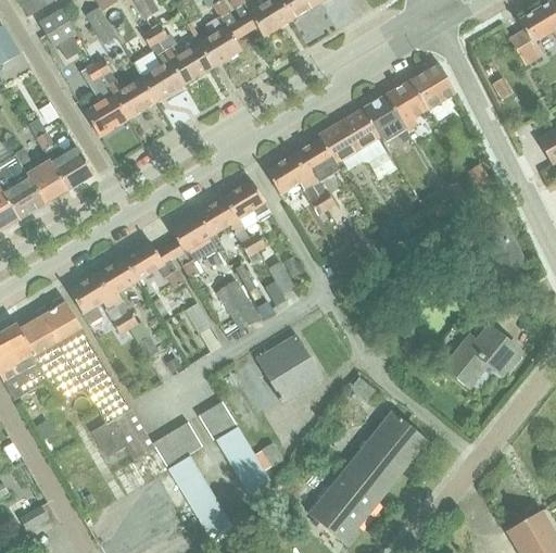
[(96,0),(101,10),(117,0),(96,0)]
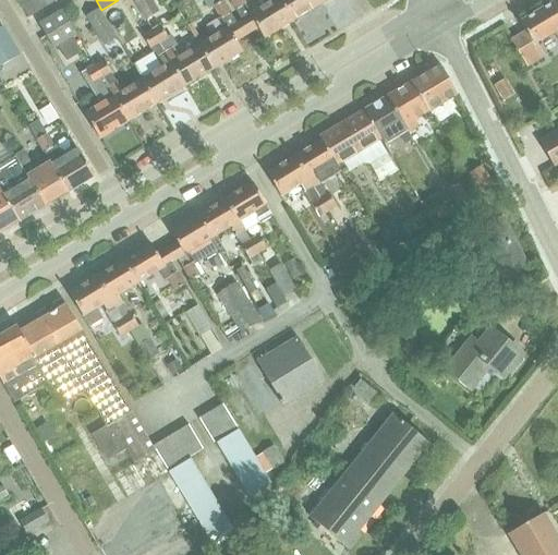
[(133,0),(145,17),(158,10),(152,0),(133,0)]
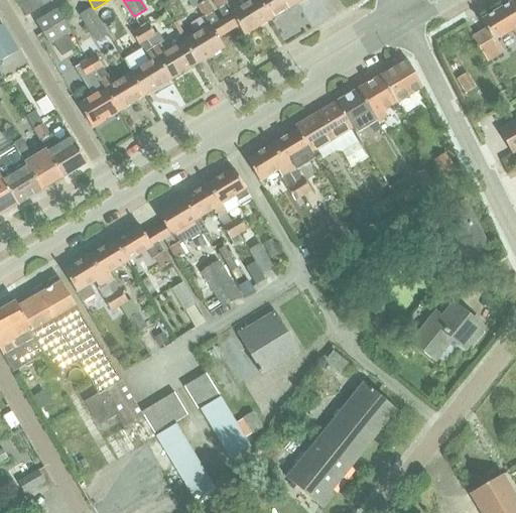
[(207,25),(183,39),(197,60),(224,44),(219,35),(225,31),(206,0),(189,0),(194,6),(198,4),(204,14),(202,15),(207,25)]
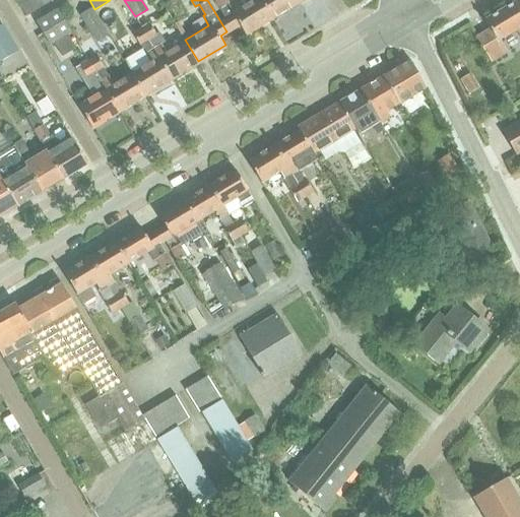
[(272,16),(262,0),(244,0),(246,3),(234,10),(226,0),(214,0),(232,28),(240,23),(245,33),(272,16)]
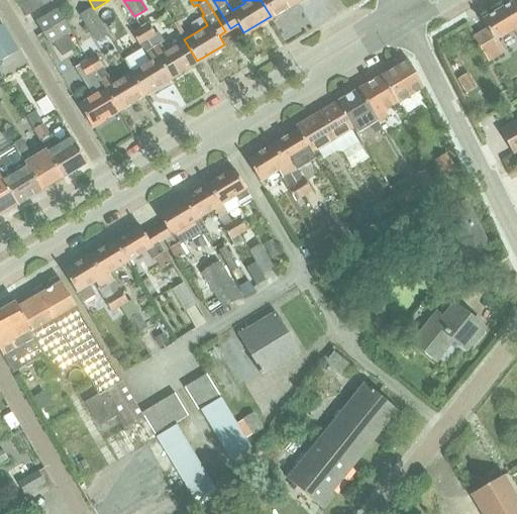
[(261,0),(271,16),(297,0),(261,0)]
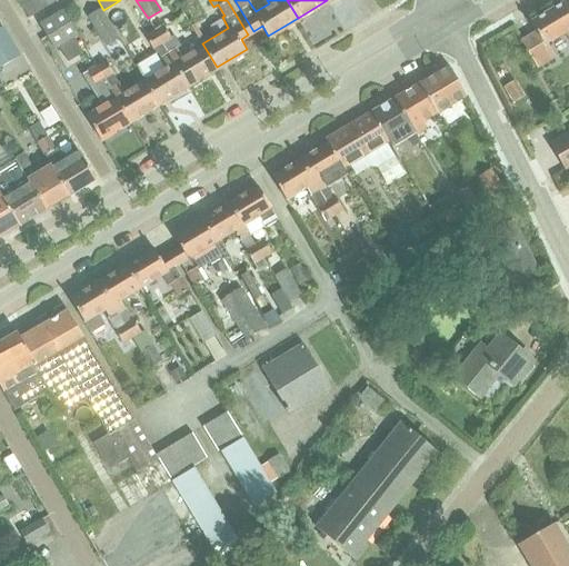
[(519,38),(536,66),(551,57),(543,43),(566,30),(568,36),(568,0),(561,0),(529,19),(536,29),(519,38)]
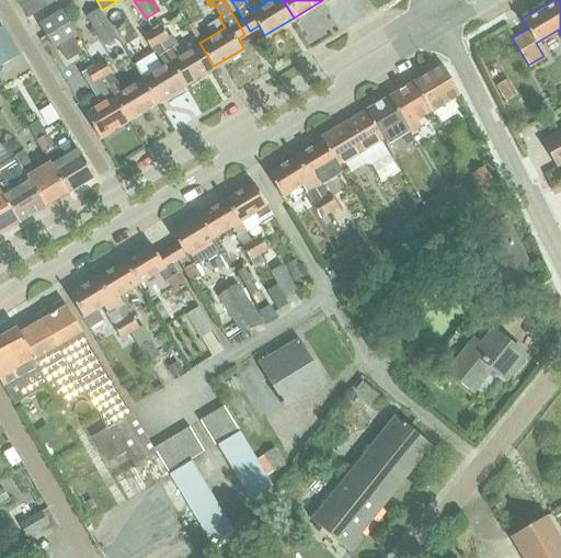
[(104,43),(116,36),(98,7),(87,13),(104,43)]
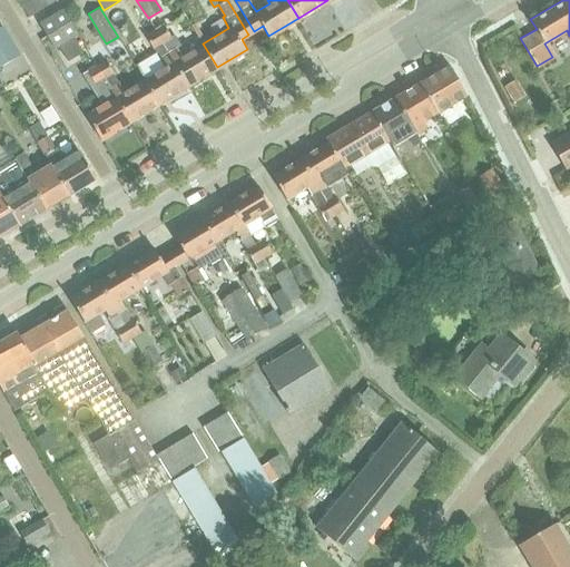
[(39,21),(55,47),(77,33),(62,8),(39,21)]
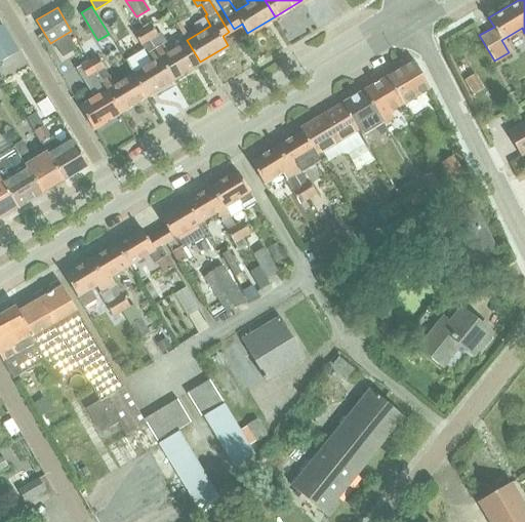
[(161,32),(158,33),(151,21),(143,26),(150,38),(173,78),(200,62),(187,40),(168,51),(163,43),(166,41),(161,32)]
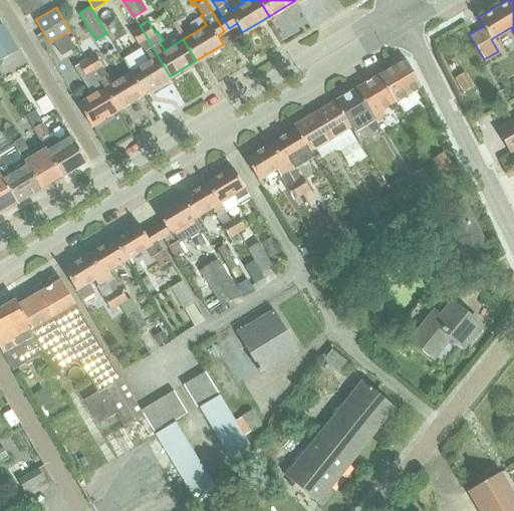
[(0,22),(0,57),(17,48),(1,22),(0,22)]
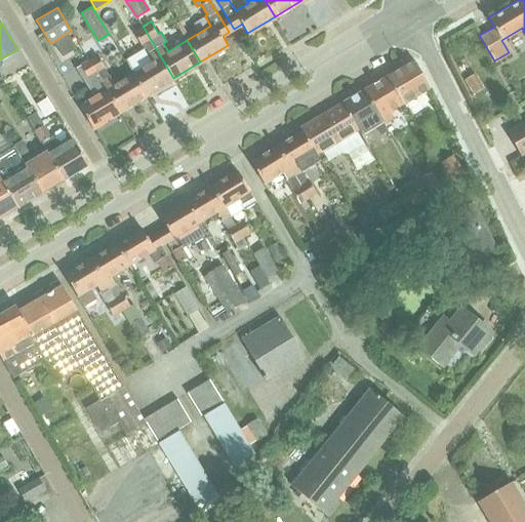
[(150,38),(143,26),(133,32),(140,44),(142,43),(145,47),(126,58),(134,72),(148,94),(173,78),(150,38)]
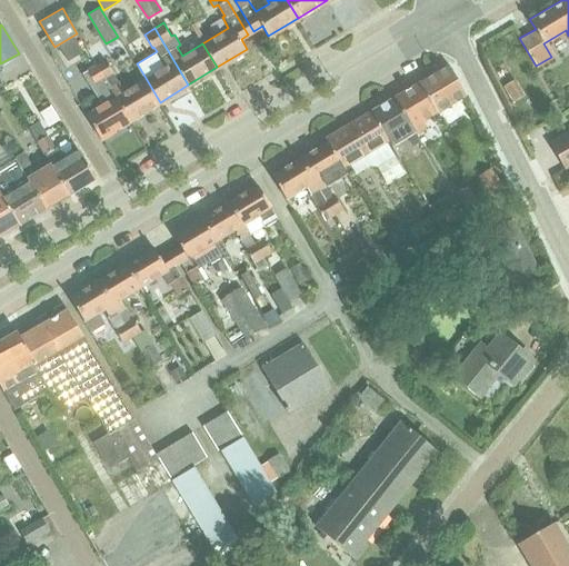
[(160,102),(146,78),(125,91),(112,72),(113,72),(106,58),(97,63),(131,120),(160,102)]
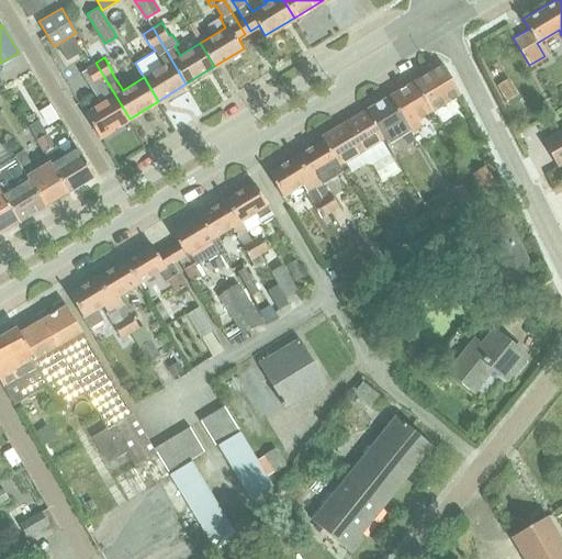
[(96,63),(80,71),(100,103),(85,112),(100,136),(130,119),(96,63)]
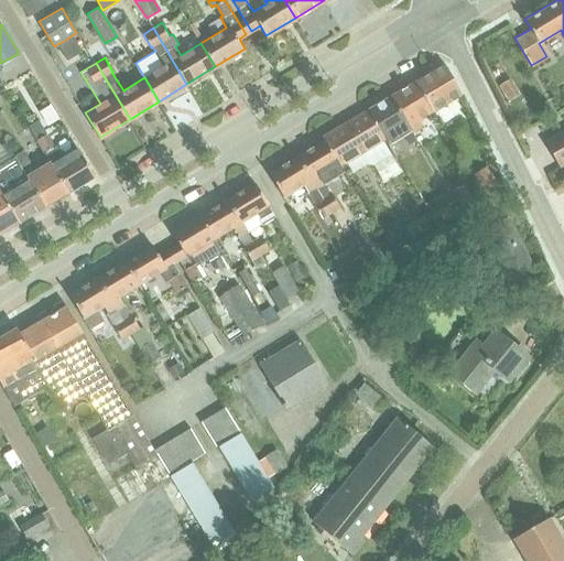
[(440,66),(415,81),(433,108),(458,93),(442,64),(440,66)]
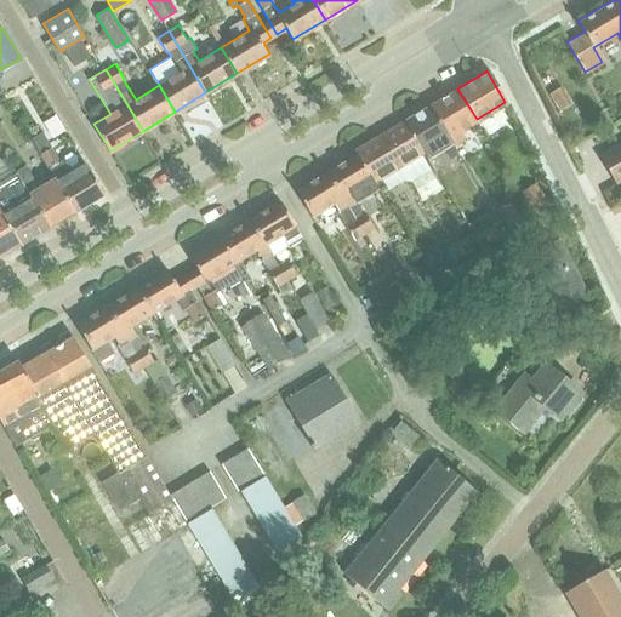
[(477,119),(457,89),(431,104),(454,143),(467,136),(462,129),(477,120),(477,119)]
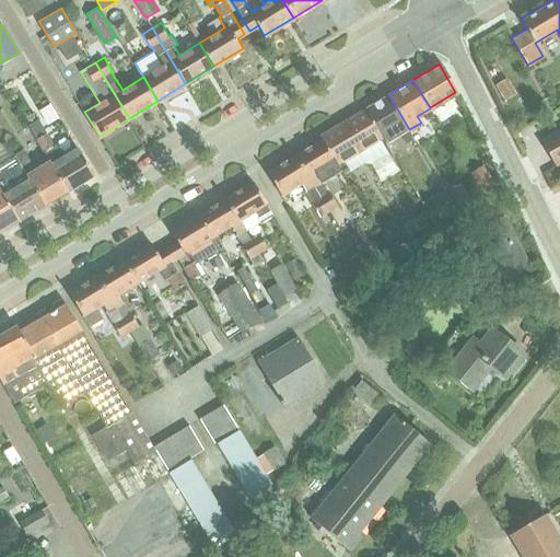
[(388,94),(366,107),(383,136),(386,140),(401,131),(407,141),(413,137),(409,129),(388,94)]
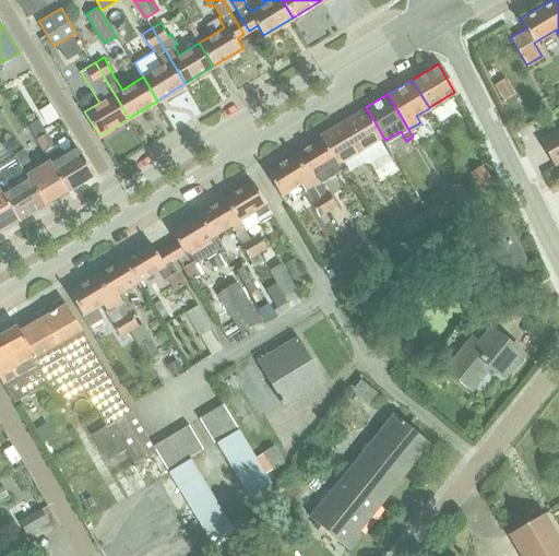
[(366,107),(343,121),(366,160),(369,160),(379,177),(396,167),(379,138),(382,135),(366,107)]
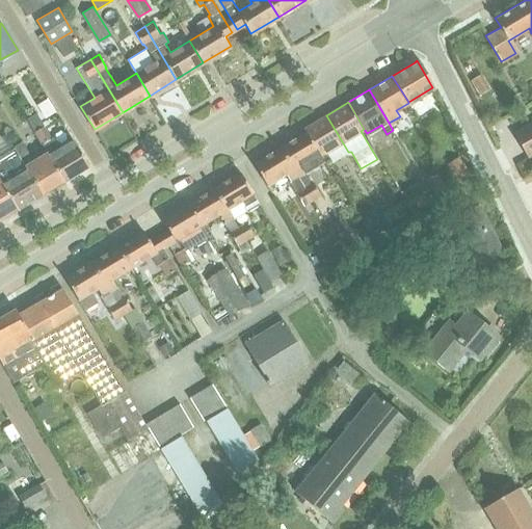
[(35,112),(26,117),(47,153),(64,181),(89,166),(74,139),(60,148),(53,137),(51,138),(35,112)]
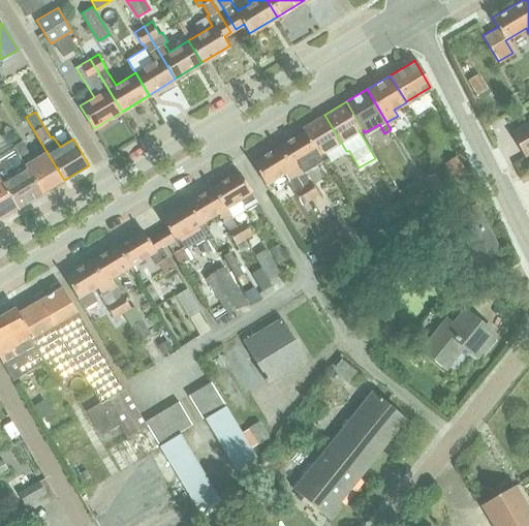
[(324,115),(303,127),(305,131),(318,154),(324,150),(340,142),(324,115)]
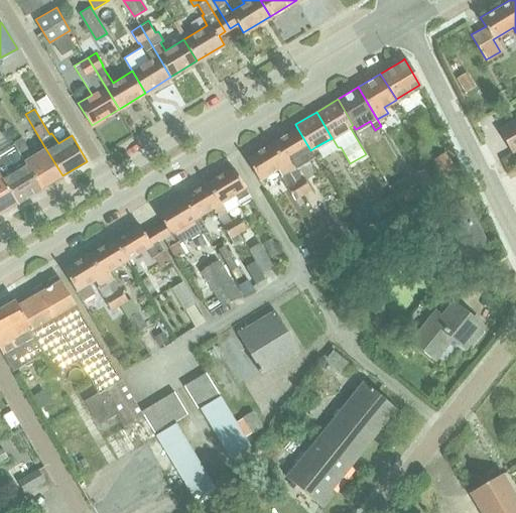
[(515,119),(498,129),(511,153),(515,149),(515,119)]
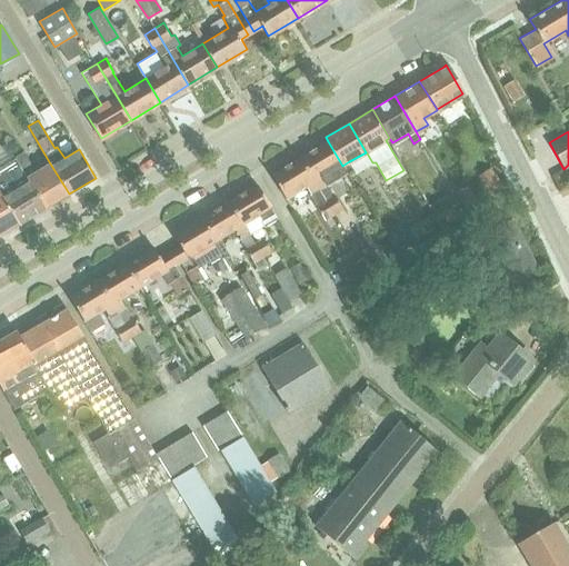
[(347,172),(342,166),(328,141),(299,158),(332,212),(340,208),(332,194),(331,195),(326,184),(331,180),(332,181),(347,172)]
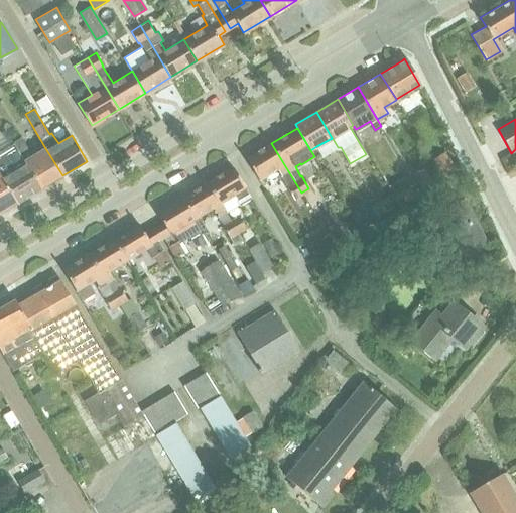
[(21,137),(14,142),(41,188),(62,175),(45,148),(34,154),(30,148),(28,149),(21,137)]
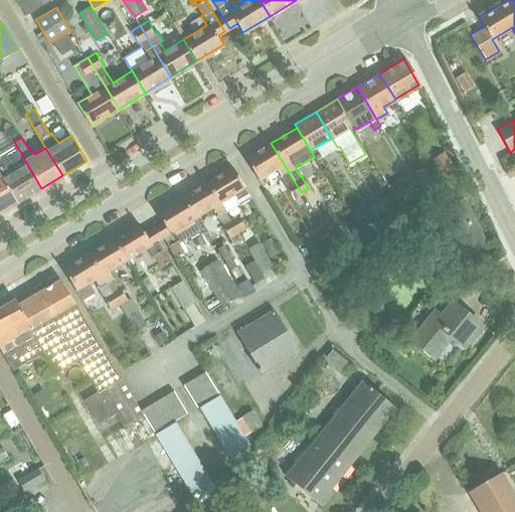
[(41,188),(14,142),(0,150),(0,174),(17,202),(41,188)]
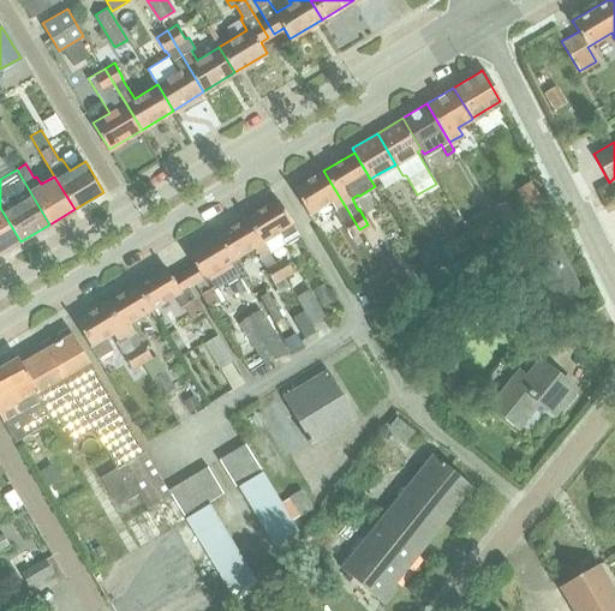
[(359,229),(323,171),(294,189),(309,213),(330,201),(341,220),(340,221),(348,235),(359,229)]
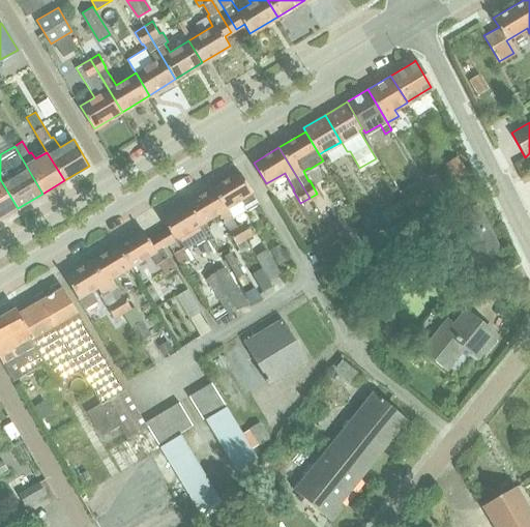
[(459,181),(470,175),(458,154),(446,162),(459,181)]
